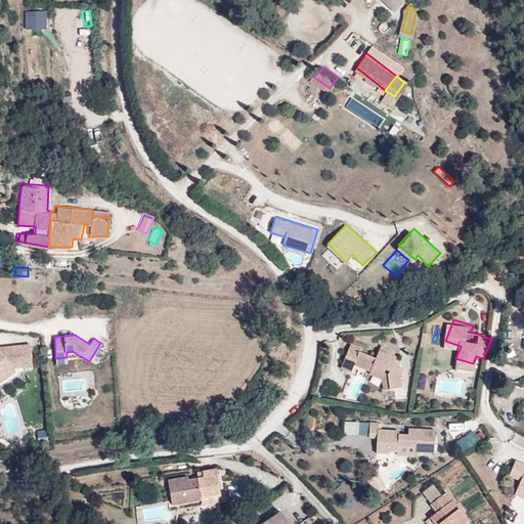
[(400,363),(403,355),(387,348),(384,356),(367,350),(369,347),(359,343),(349,366),(359,370),(362,362),(379,369),(380,366),(392,370),(393,367),(397,368),(395,374),(398,388),(409,386),(408,375),(411,367),(400,363)]
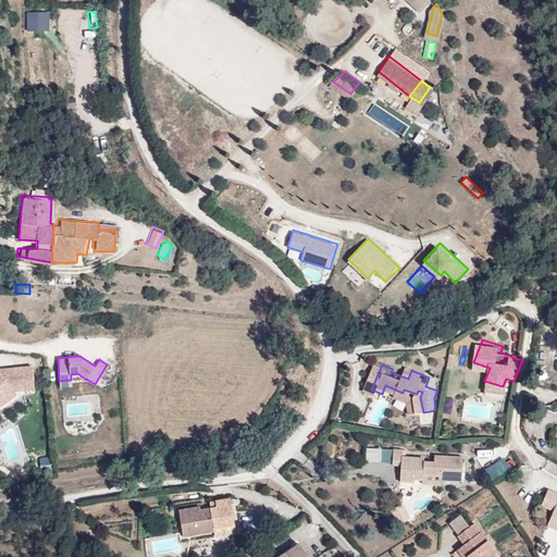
[(0,397),(12,390),(12,388),(34,386),(32,366),(9,368),(9,373),(2,373),(0,369),(0,397)]
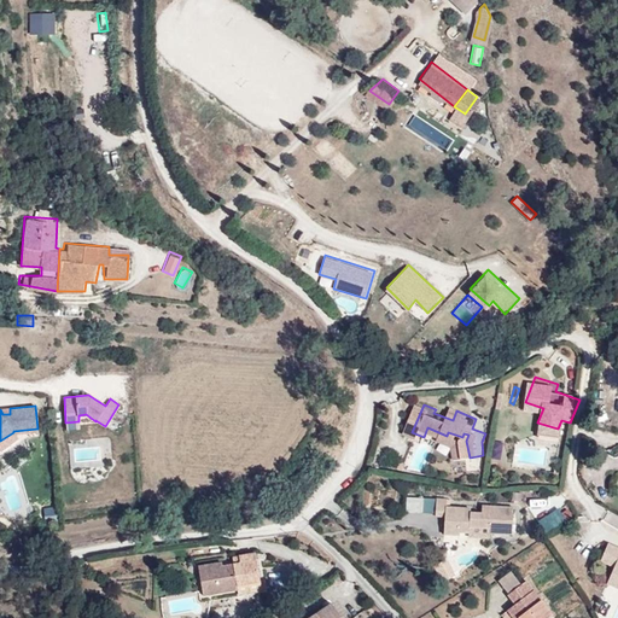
[(481,432),(483,425),(474,423),(472,429),(481,432)]
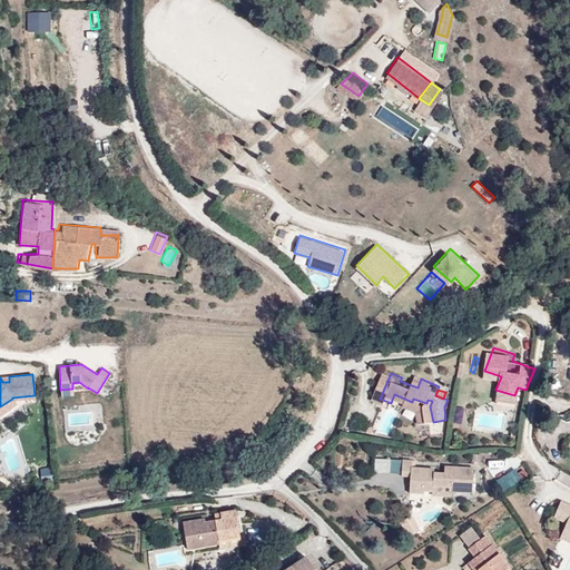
[(512,402),(514,395),(495,390),(494,395),(512,402)]
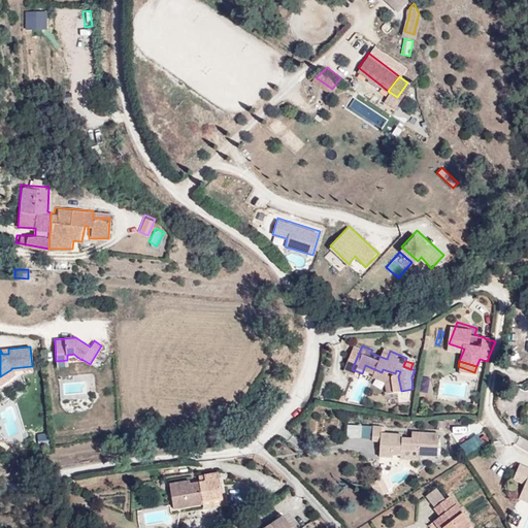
[(0,383),(14,373),(11,369),(0,376),(0,383)]
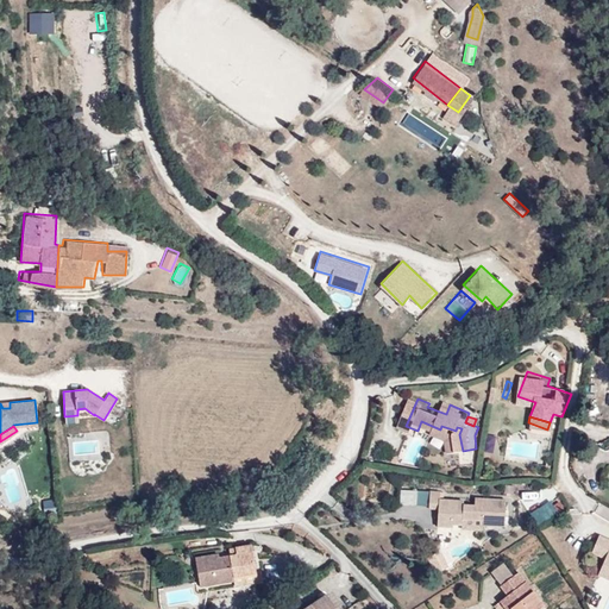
[(463,451),(459,434),(462,428),(457,427),(456,431),(441,426),(440,429),(439,434),(452,439),(454,452),(463,451)]
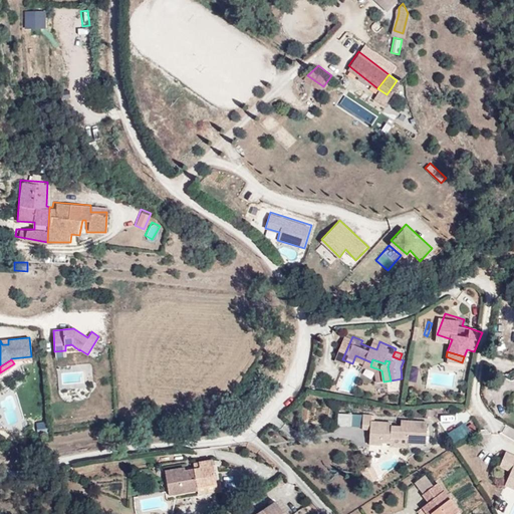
[(337,412),(337,426),(360,426),(360,412),(337,412)]
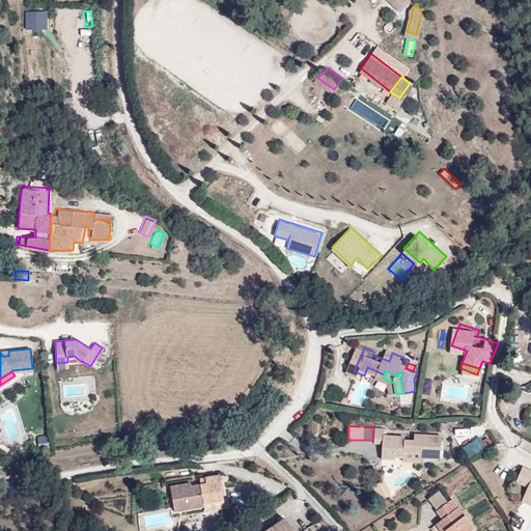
[(372,442),(381,443),(383,426),(374,425),(372,442)]
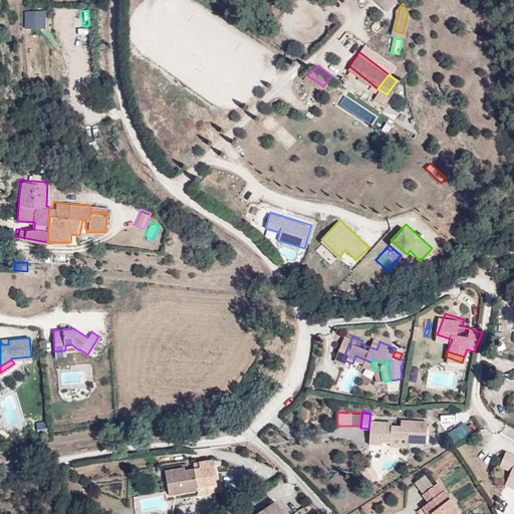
[(434,443),(435,421),(409,419),(409,425),(399,425),(391,424),(391,421),(379,420),(379,414),(370,414),(370,428),(378,428),(377,443),(390,444),(391,441),(398,442),(399,437),(416,438),(416,442),(434,443)]
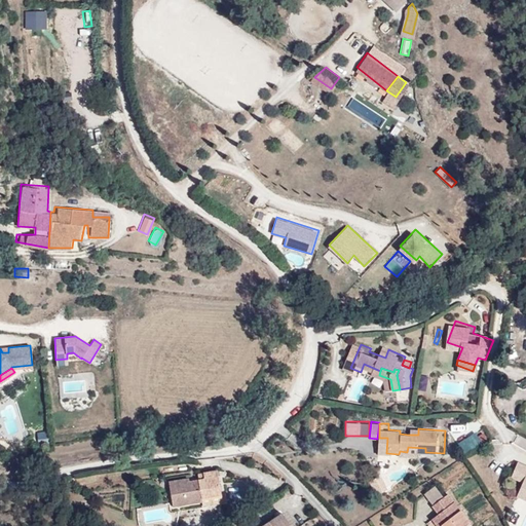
[(457,442),(464,454),(483,442),(476,429),(457,442)]
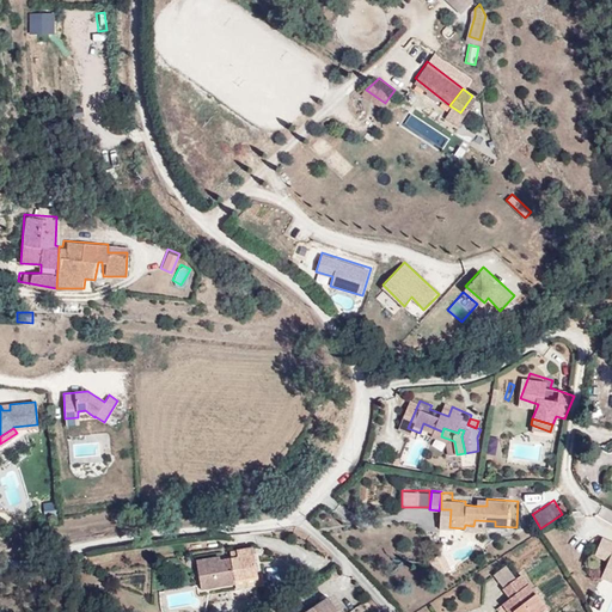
[(495,533),(495,526),(495,521),(475,520),(473,526),(473,532),(495,533)]
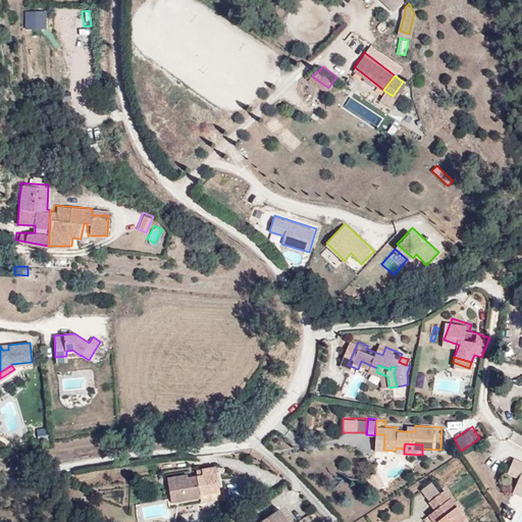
[(521,464),(513,461),(507,475),(520,480),(514,493),(521,497),(521,464)]
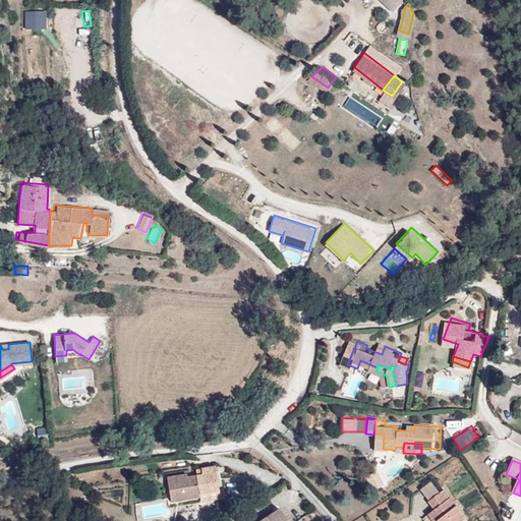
[(225,485),(219,464),(194,472),(195,475),(169,483),(176,506),(204,498),(201,494),(225,485)]
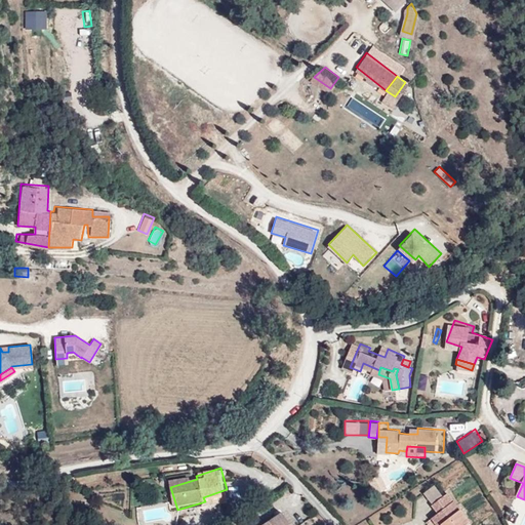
[(444,493),(435,482),(425,490),(433,501),(444,493)]
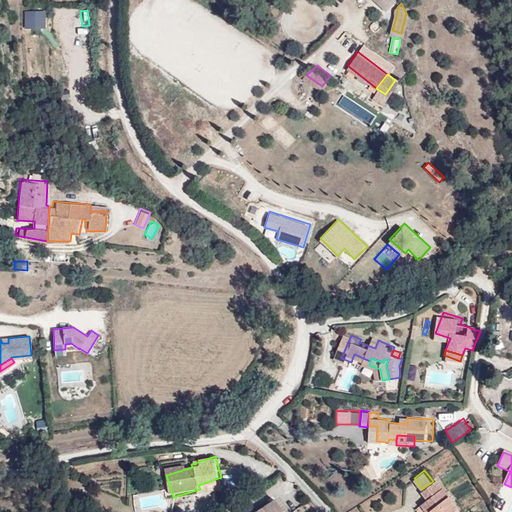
[(379,478),(376,472),(371,474),(374,481),(379,478)]
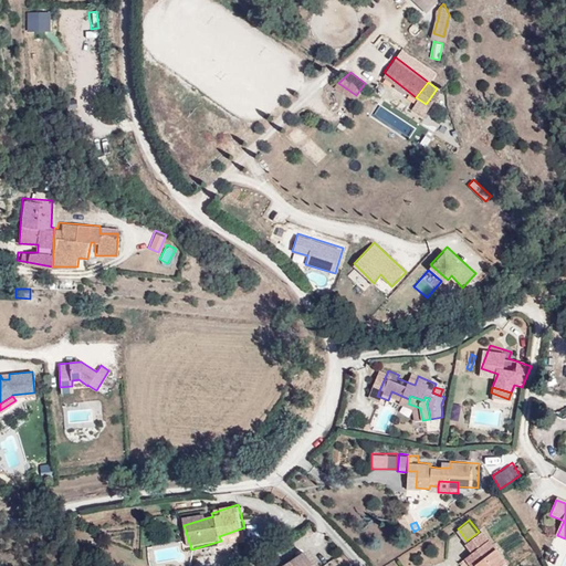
[(223,548),(249,541),(244,527),(219,536),(221,541),(223,548)]
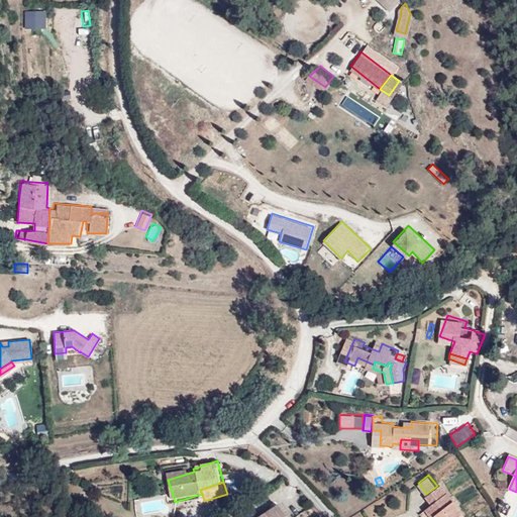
[(463,511),(441,483),(437,486),(426,494),(433,502),(425,507),(432,516),(435,513),(437,516),(463,516),(460,513),(463,511)]
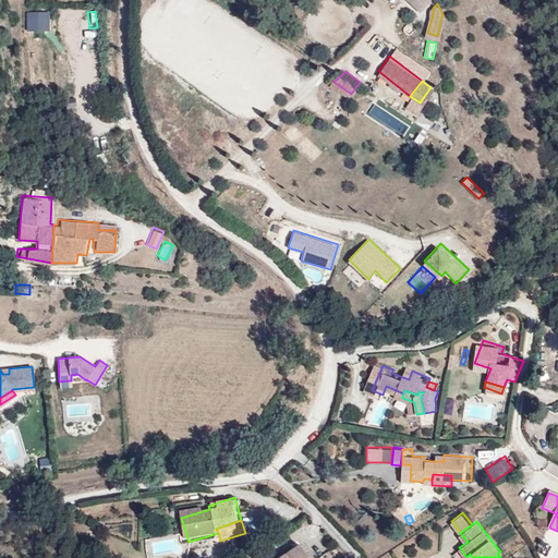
[(302,557),(292,543),(268,557),(302,557)]
